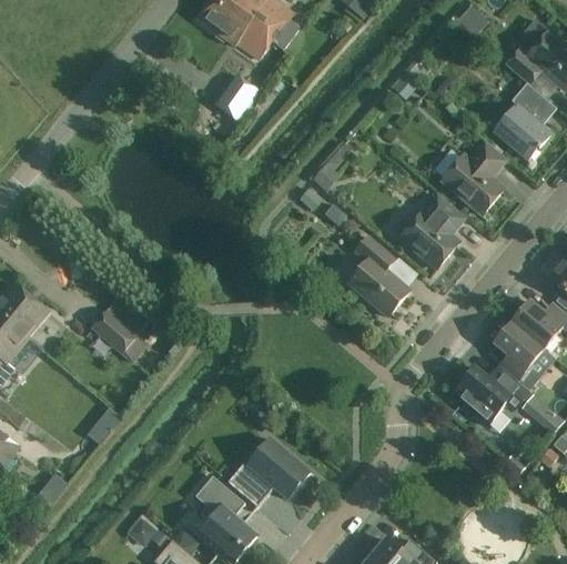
[(211,0),(198,19),(233,44),(235,41),(259,58),(271,41),(281,49),(296,28),(285,20),(292,11),(276,0),(211,0)]
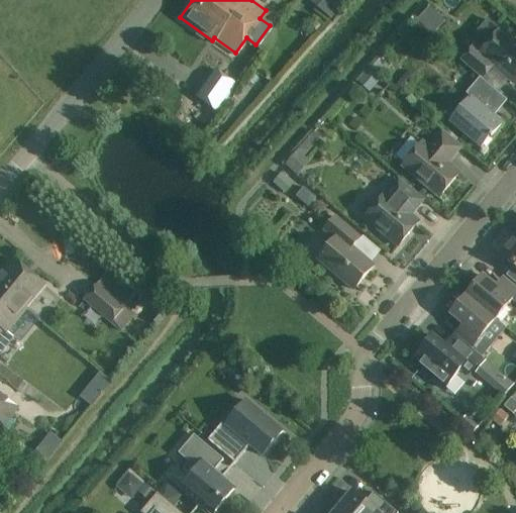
[(318,0),(315,3),(331,16),(342,3),(338,0),(318,0)]
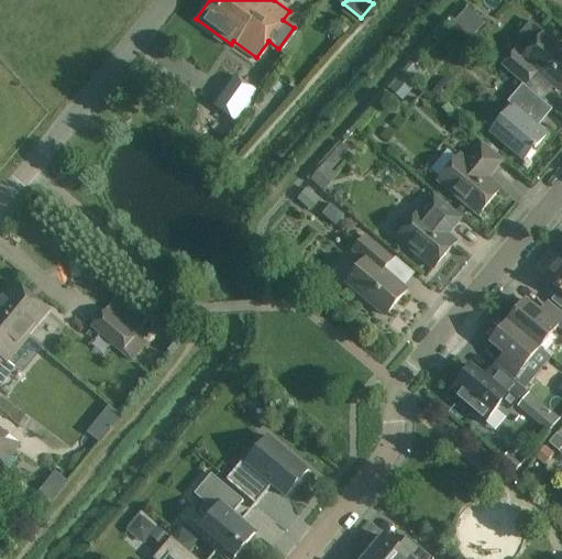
[(561,44),(530,18),(519,30),(532,43),(521,54),(514,47),(500,63),(522,81),(535,67),(560,88),(561,85),(561,44)]
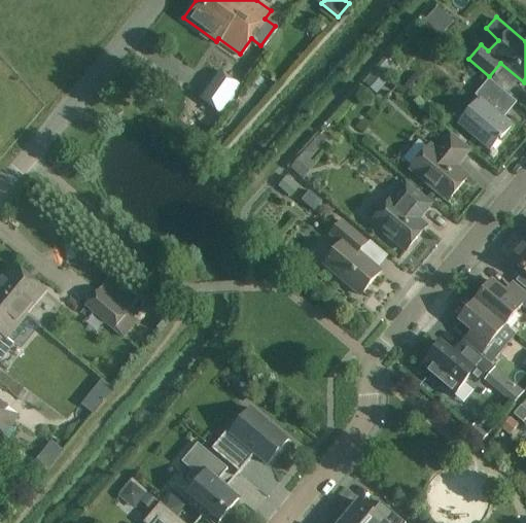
[(199,96),(220,110),(240,82),(218,67),(199,96)]
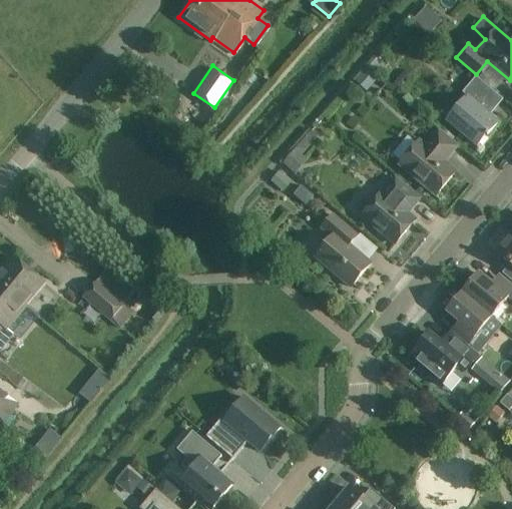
[(463,127),(461,129),(477,143),(485,132),(487,134),(499,119),(486,109),(499,94),(475,73),(461,89),(465,93),(455,104),(458,107),(450,117),(463,127)]
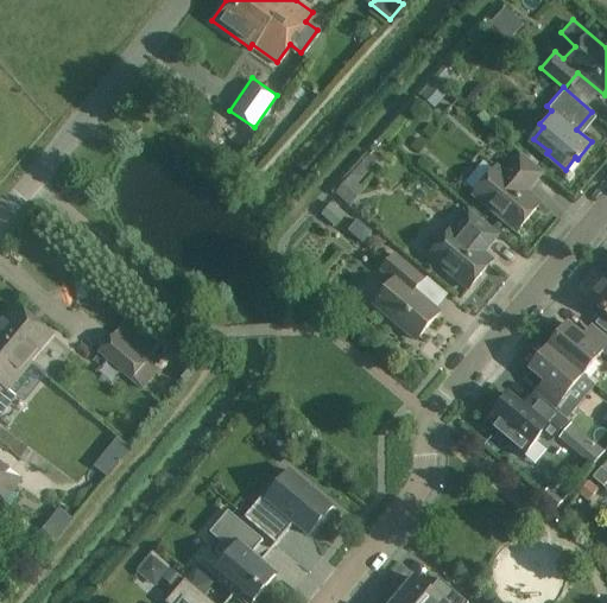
[(516,228),(539,201),(525,188),(539,170),(518,152),(503,170),(495,164),(473,191),(516,228)]
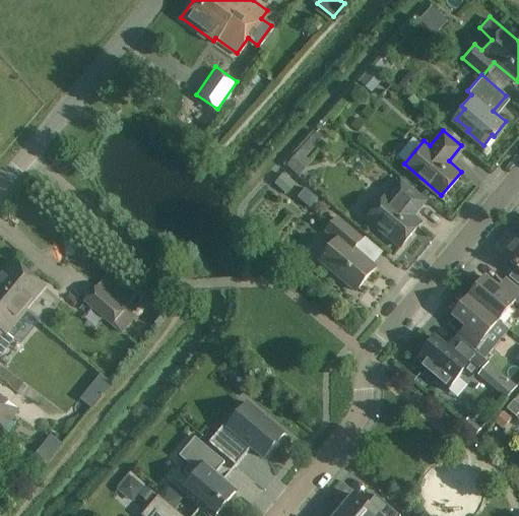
[(284,186),(292,177),(282,169),(274,178),(284,186)]
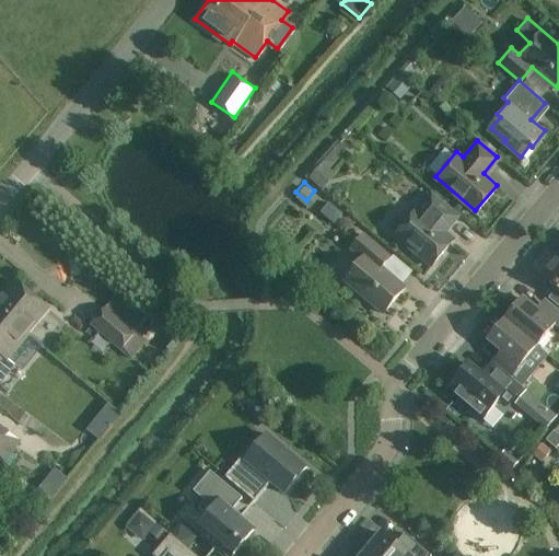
[(430,264),(452,238),(443,230),(456,213),(430,192),(417,207),(416,207),(394,233),(430,264)]
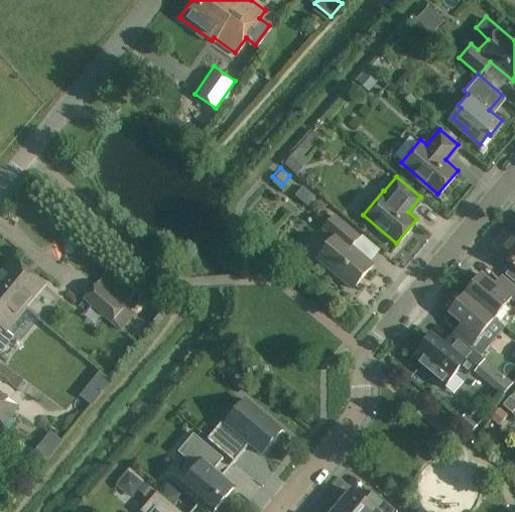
[(314,194),(302,183),(294,193),(306,203),(314,194)]
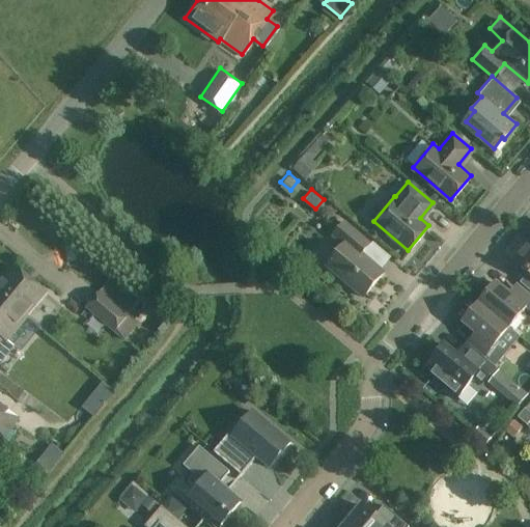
[(326,264),(362,295),(383,270),(361,251),(368,241),(343,220),(332,232),(343,243),(326,264)]
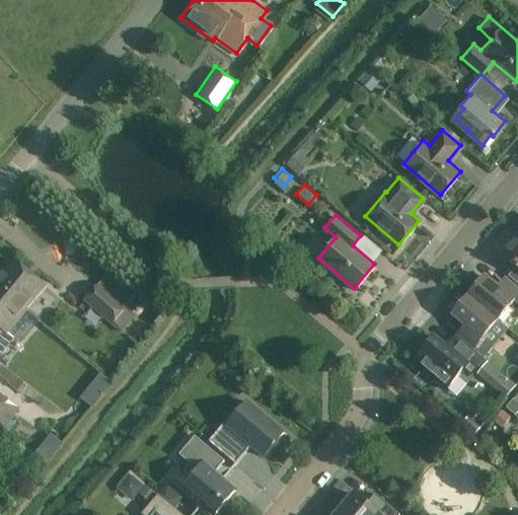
[(517,234),(502,252),(517,267),(517,280),(517,282),(517,234)]
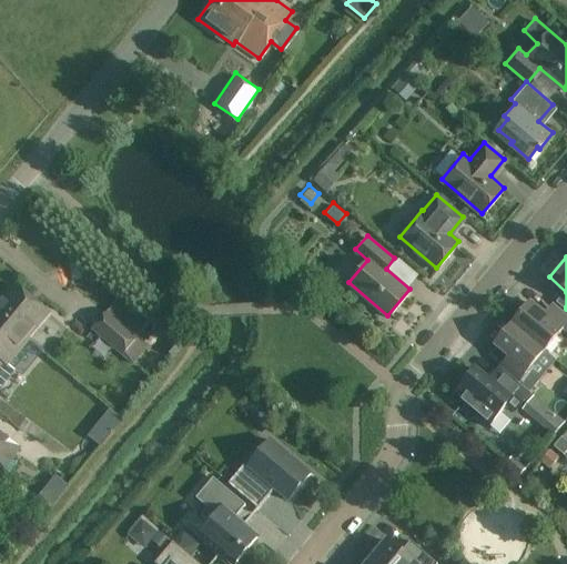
[(0,386),(14,366),(9,362),(50,313),(16,284),(8,293),(3,293),(0,298),(0,386)]
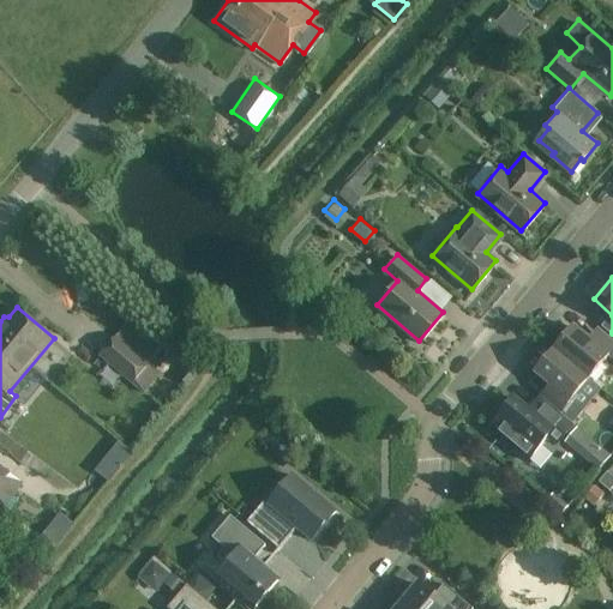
[(572,324),(553,347),(588,375),(607,353),(612,357),(612,339),(602,332),(594,342),(572,324)]
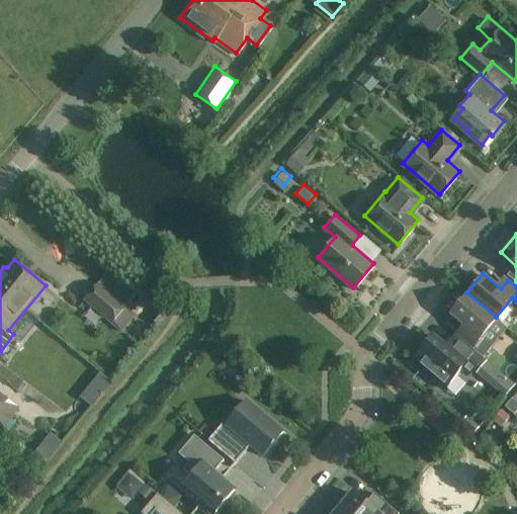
[(111,321),(124,306),(97,281),(84,296),(111,321)]
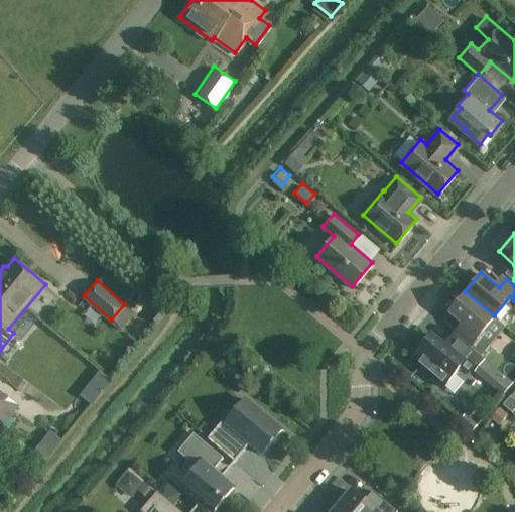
[(494,315),(465,291),(448,310),(467,327),(459,336),(479,352),(487,343),(478,335),(494,315)]
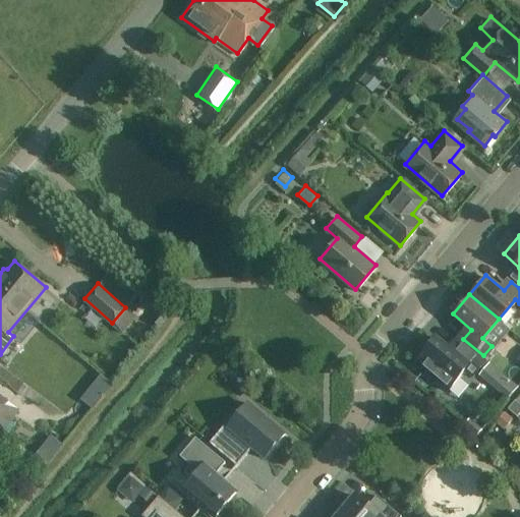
[(125,307),(112,323),(121,331),(134,314),(125,307)]
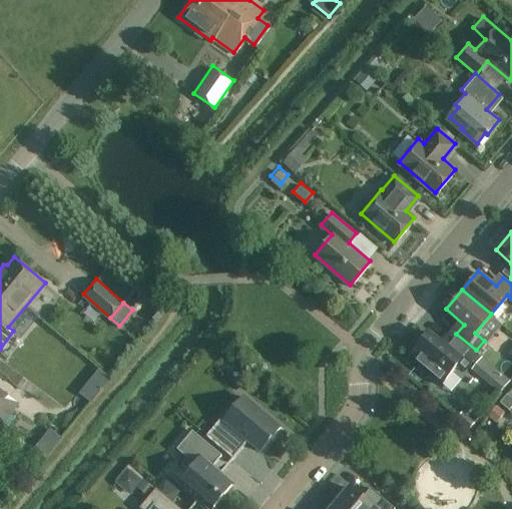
[(477,354),(455,336),(446,346),(428,331),(407,355),(440,383),(456,363),(464,369),(477,354)]
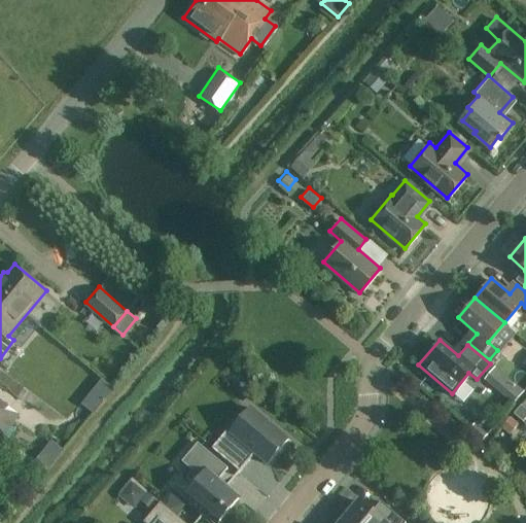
[(504,373),(492,363),(485,372),(497,382),(504,373)]
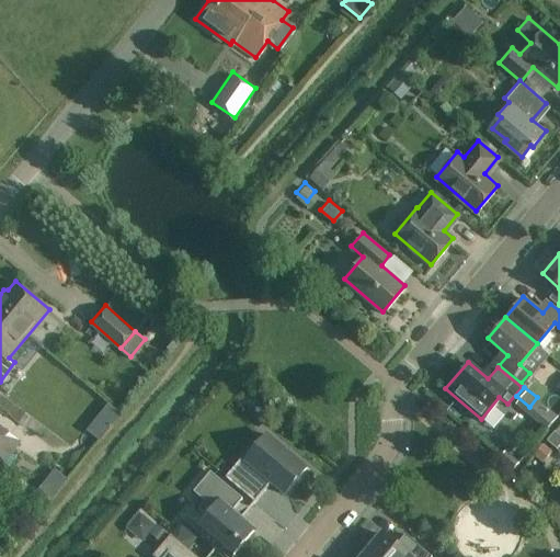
[(0,457),(4,461),(20,440),(16,436),(13,441),(7,435),(10,432),(0,424),(0,457)]
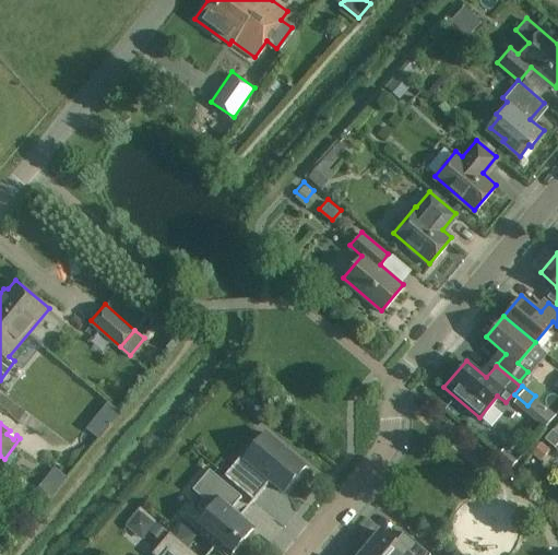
[(533,426),(524,440),(535,447),(544,434),(533,426)]
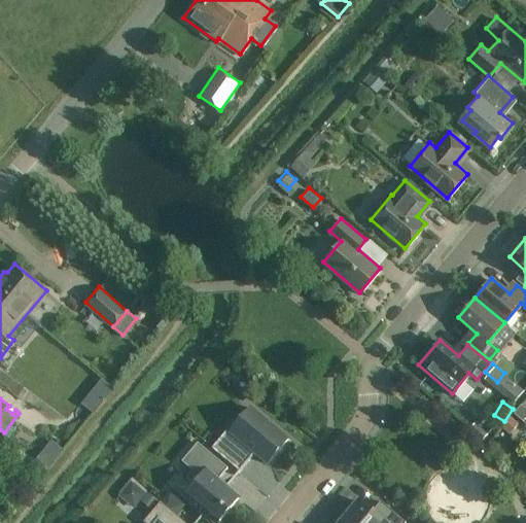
[(513,411),(522,418),(525,413),(525,406),(520,402),(513,411)]
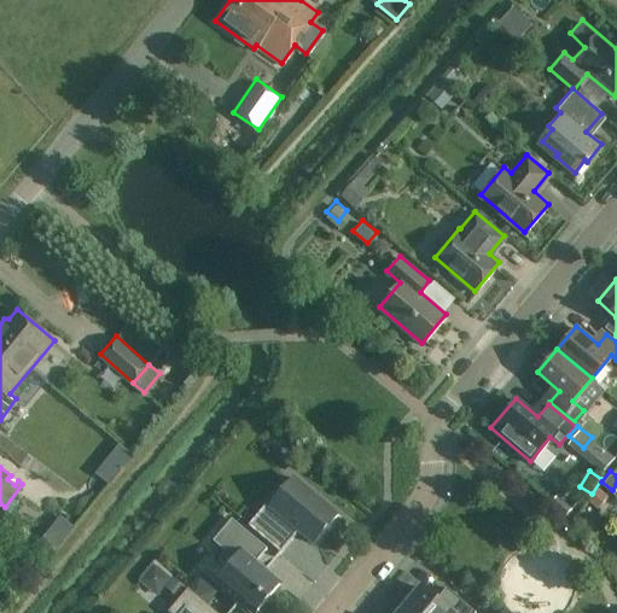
[(313,541),(337,512),(294,476),(275,496),(272,492),(248,523),(279,549),(297,529),(313,541)]
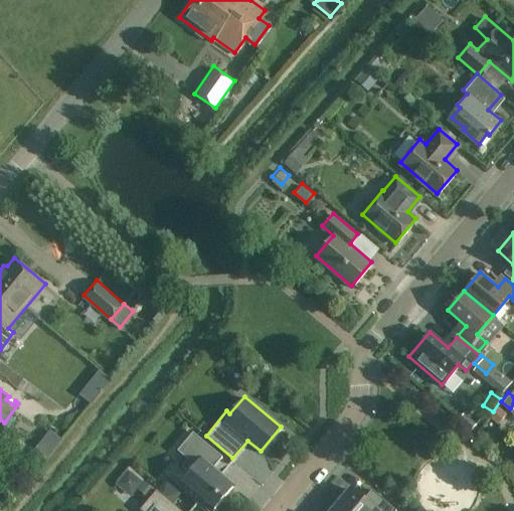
[(195,496),(193,499),(206,510),(209,508),(211,509),(232,484),(211,467),(221,455),(192,430),(176,449),(186,457),(181,464),(190,472),(180,483),(195,496)]
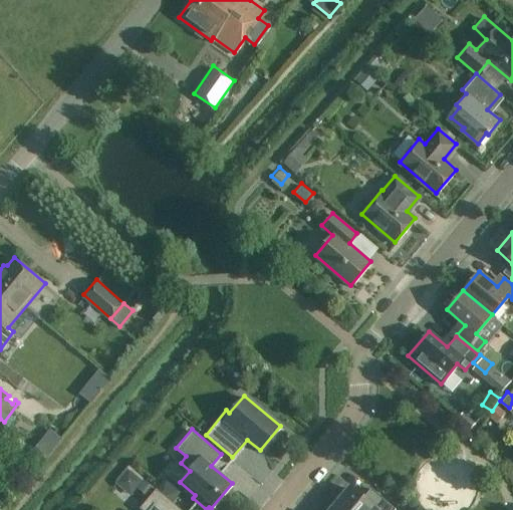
[(337,499),(332,505),(337,509),(392,509),(395,507),(370,486),(361,496),(349,486),(337,500),(337,499)]
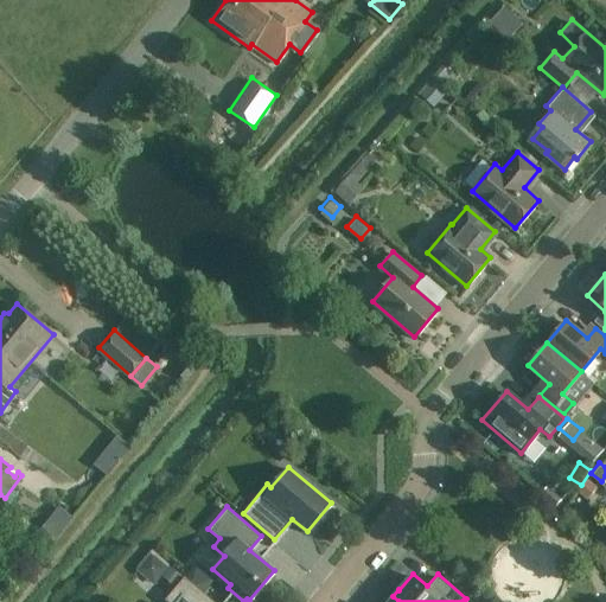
[(216,601),(184,575),(164,599),(168,601),(216,601)]
